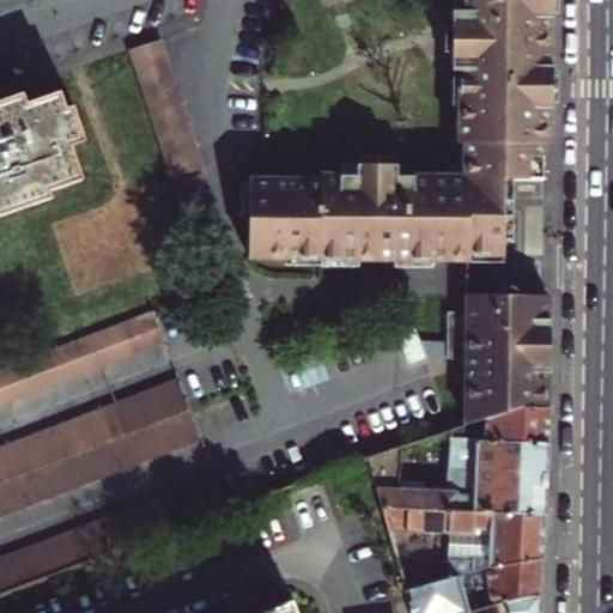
[(462,0),(462,14),(455,14),(455,71),(461,71),(461,80),(461,141),(468,141),(467,176),(401,177),(401,168),(358,167),(357,177),(321,177),(321,183),(252,181),(249,259),(320,259),(320,262),(374,263),(471,265),(471,260),(503,259),(504,219),(505,182),(538,183),(539,164),(539,147),(544,147),(544,129),(545,111),(548,111),(550,68),(546,68),(546,53),(546,19),(550,19),(551,0),(550,0),(462,0)]
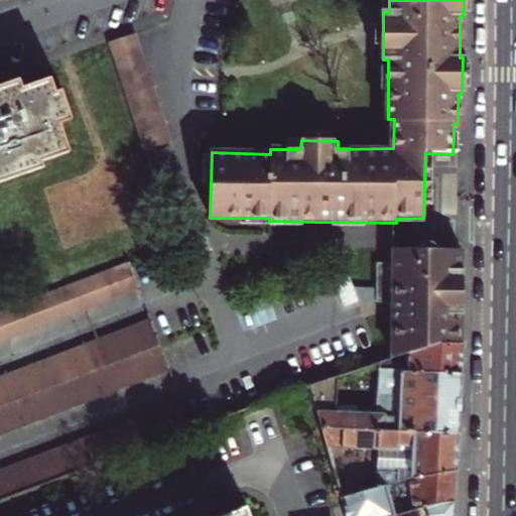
[(146,149),(167,141),(136,45),(139,44),(135,31),(111,39),(146,149)]
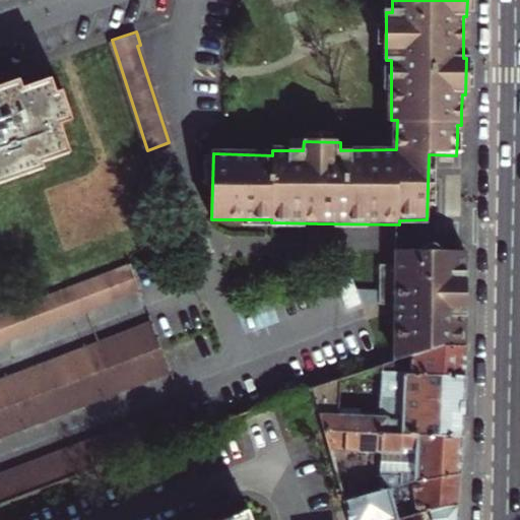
[(172,138),(140,45),(137,46),(169,142),(172,141),(172,138)]
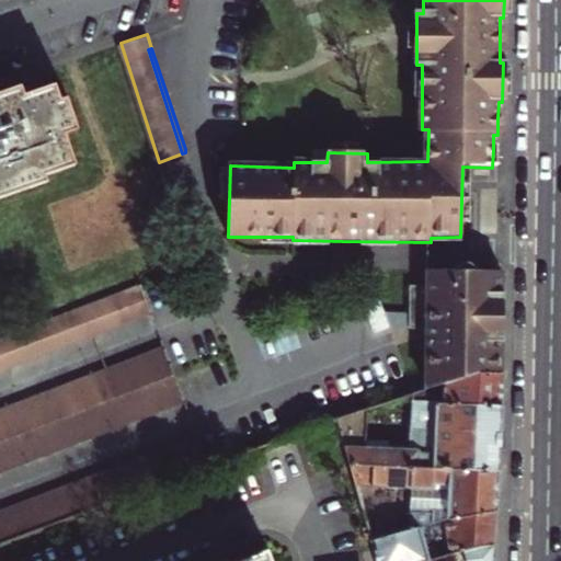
[(0,201),(45,184),(42,179),(76,167),(65,136),(78,132),(67,100),(61,102),(55,86),(25,96),(22,87),(0,94),(0,201)]
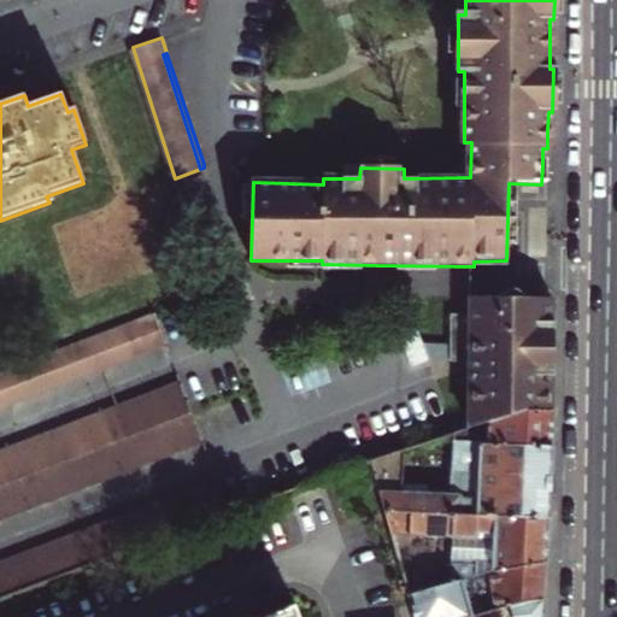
[(458,415),(463,429),(528,409),(551,411),(550,342),(550,298),(526,298),(518,289),(501,289),(489,298),(462,298),(462,316),(442,316),(444,364),(456,364),(462,412),(458,415)]
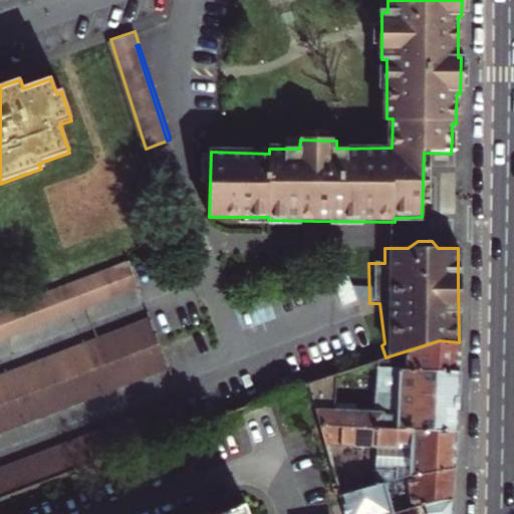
[(104,306),(109,304),(114,302),(126,297),(133,296),(141,293),(138,287),(130,268),(117,273),(104,277),(90,283),(75,288),(73,289),(63,293),(49,298),(36,302),(23,306),(10,311),(0,314),(0,343),(8,340),(20,336),(33,332),(45,327),(59,322),(72,318),(84,313),(85,313),(99,308),(102,306),(104,306)]
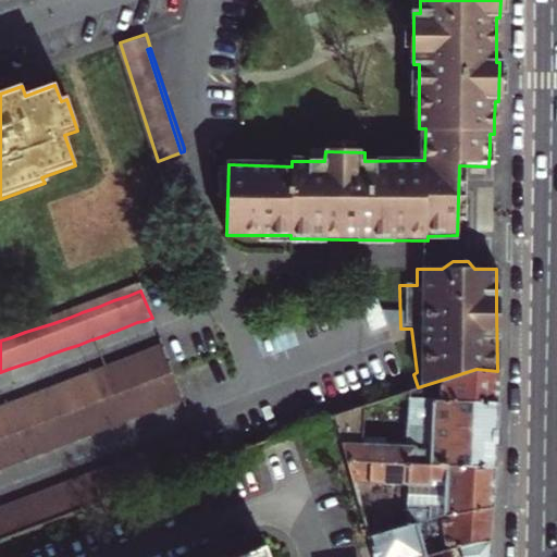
[(150,356),(136,360),(125,364),(121,366),(103,372),(75,383),(49,393),(34,398),(20,403),(5,408),(0,409),(0,469),(11,466),(16,463),(25,460),(38,456),(48,452),(53,450),(67,445),(79,441),(96,434),(111,428),(123,424),(139,418),(145,416),(156,411),(169,407),(174,405),(182,401),(163,350),(156,354),(150,356)]
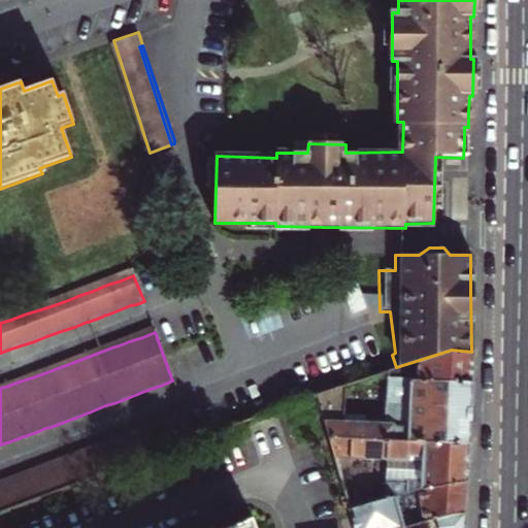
[(386,370),(387,376),(470,381),(471,367),(471,352),(452,350),(396,367),(386,370)]
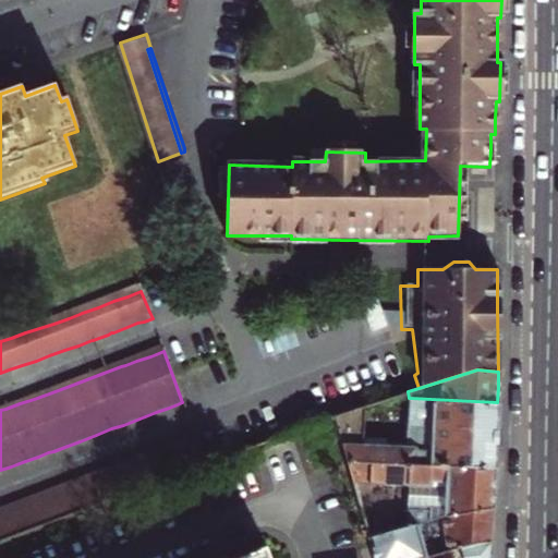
[(339,436),(346,461),(494,468),(496,432),(497,402),(409,398),(407,424),(431,425),(428,449),(416,449),(416,446),(404,445),(365,443),(365,422),(396,423),(397,396),(386,399),(366,405),(348,412),(332,416),(339,436)]
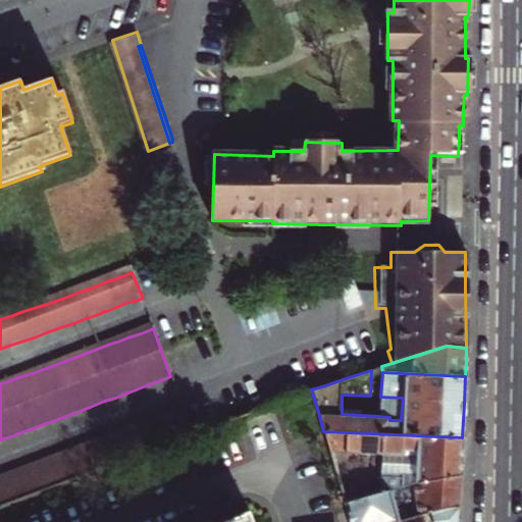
[(380,397),(378,416),(389,417),(389,420),(401,420),(403,398),(380,397)]
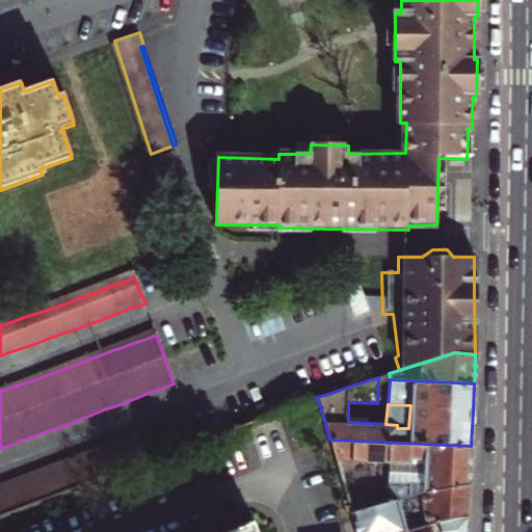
[(31,503),(36,501),(45,498),(57,494),(68,489),(71,488),(85,483),(97,478),(113,473),(126,468),(128,468),(140,462),(154,457),(159,455),(169,452),(182,447),(188,445),(194,443),(184,414),(178,416),(171,418),(159,423),(149,426),(143,428),(129,433),(117,437),(115,439),(102,444),(86,449),(75,453),(60,458),(56,460),(47,463),(33,469),(26,472),(20,473),(6,478),(0,480),(0,514),(3,513),(4,512),(17,508),(31,503)]
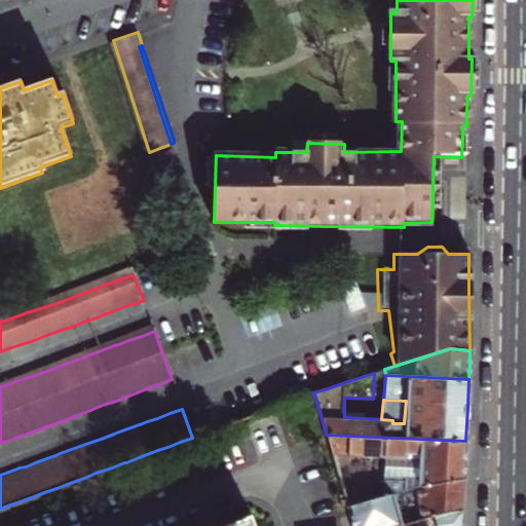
[(380,498),(395,494),(433,483),(463,479),(464,459),(465,441),(326,435),(331,453),(383,455),(380,498)]
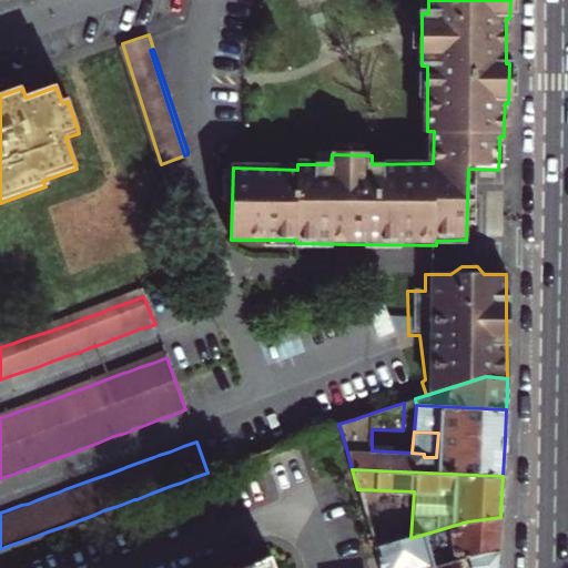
[(414,492),(357,489),(375,548),(411,538),(414,492)]
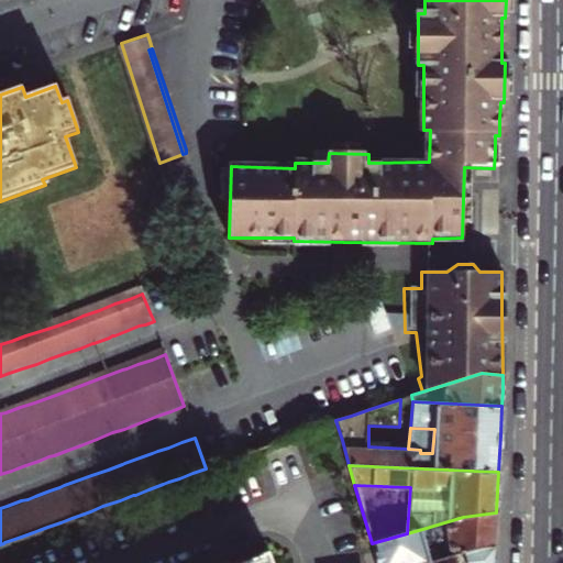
[(453,558),(466,553),(495,547),(496,530),(496,512),(463,517),(422,529),(423,536),(450,529),(453,558)]
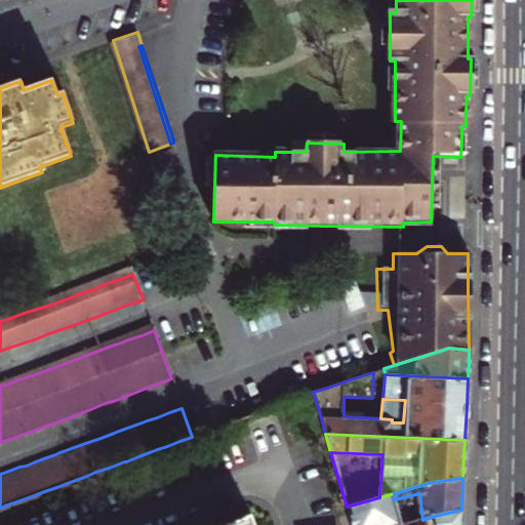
[(379,497),(347,507),(352,524),(400,524),(395,499),(394,493),(379,497)]
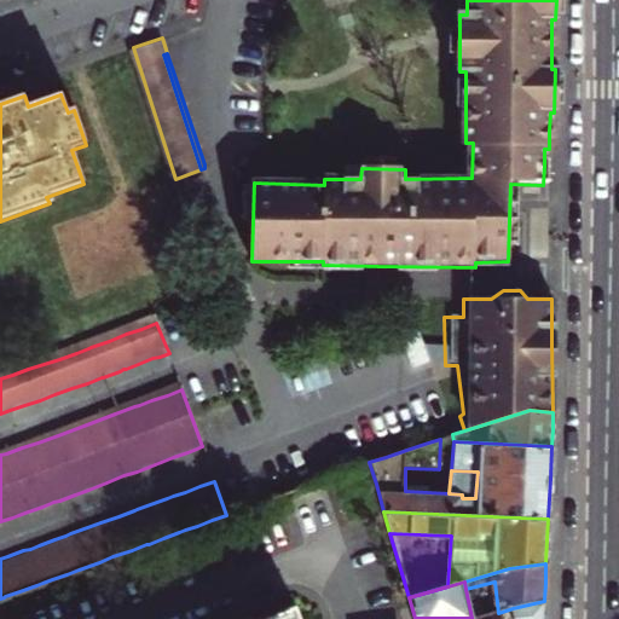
[(543,618),(544,601),(513,608),(514,618),(543,618)]
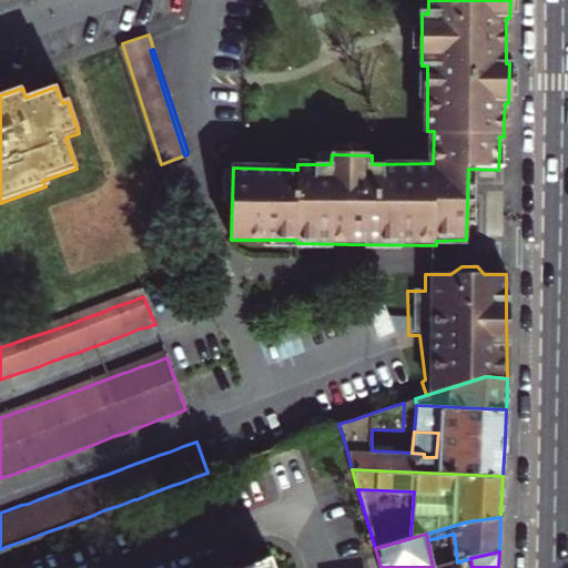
[(275,567),(271,554),(265,556),(265,557),(235,567),(230,567),(229,565),(221,567),(220,567),(275,567)]
